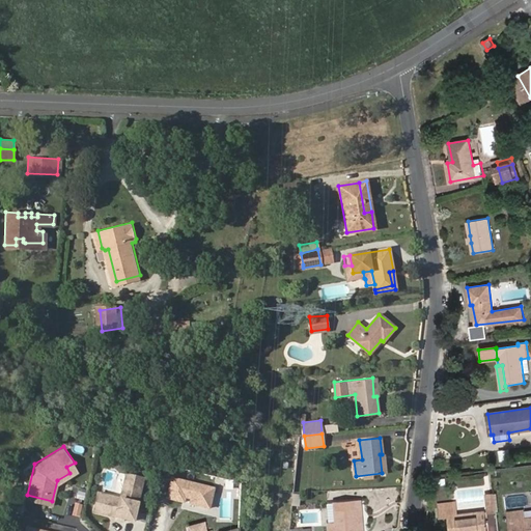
[(149,458),(142,456),(140,464),(148,465),(149,458)]
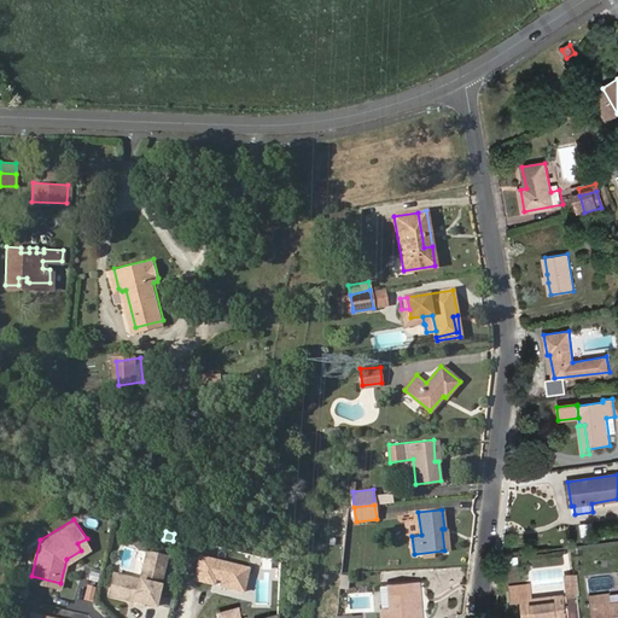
[(91,544),(87,538),(77,543),(81,551),(91,544)]
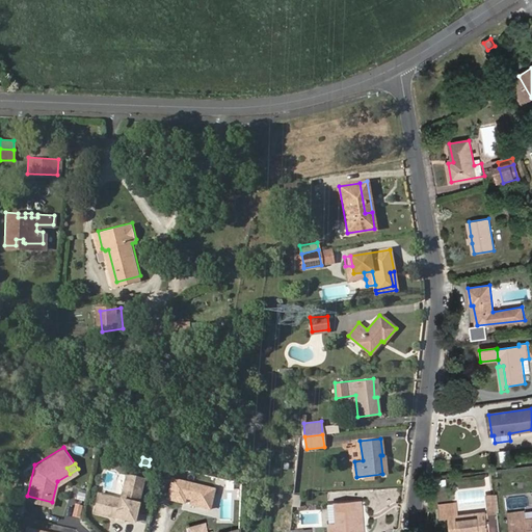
[(122,496),(110,493),(108,502),(96,499),(94,508),(135,519),(145,475),(128,471),(122,496)]
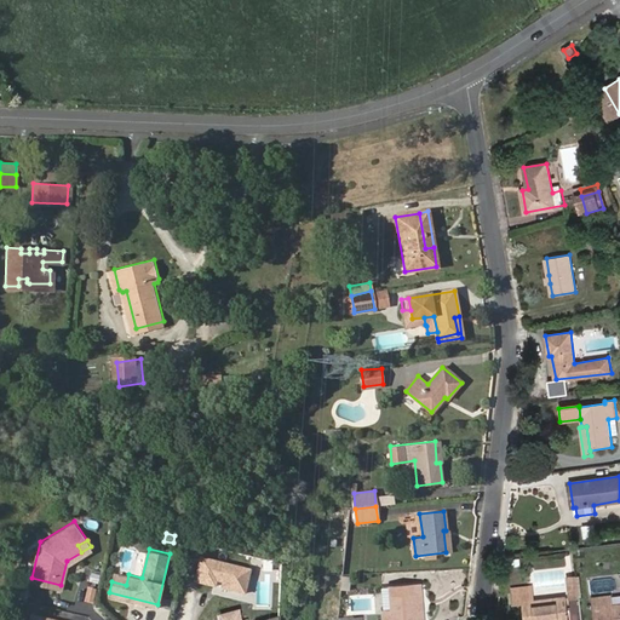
[(195,577),(214,581),(216,575),(223,578),(222,583),(245,589),(251,562),(247,562),(246,564),(201,554),(195,577)]
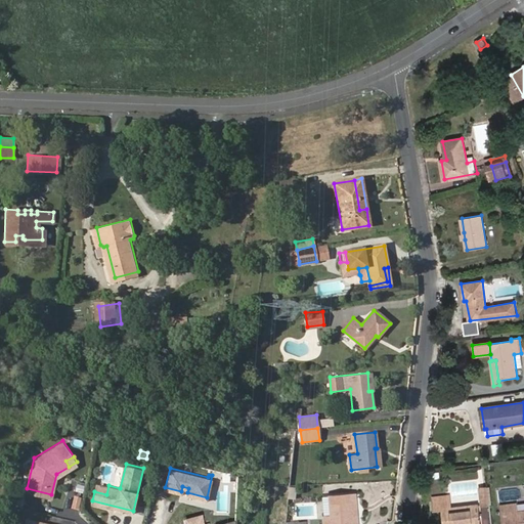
[(94,491),(106,494),(108,485),(96,482),(94,491)]
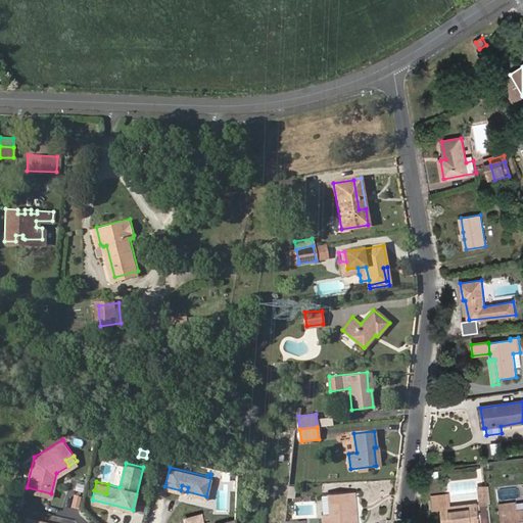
[(479,505),(487,504),(485,486),(477,487),(479,505)]
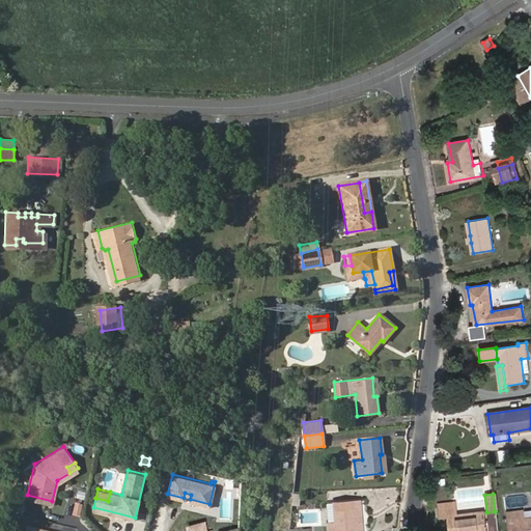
[(361,530),(359,499),(335,501),(337,522),(330,522),(330,530),(361,530)]
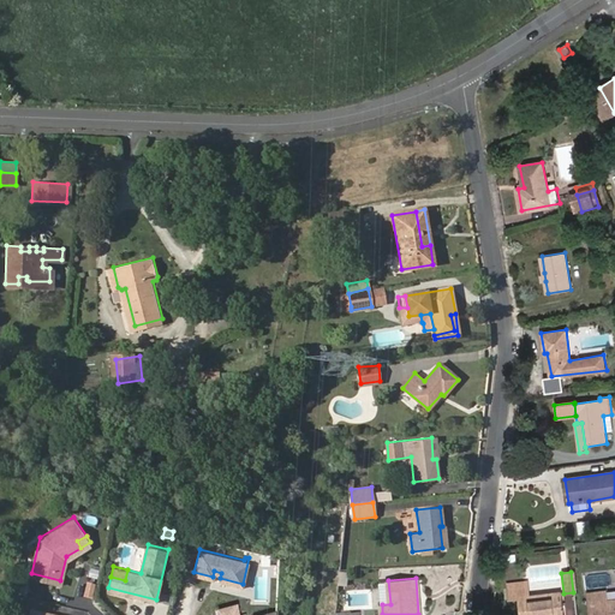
[(527,597),(525,584),(507,585),(508,598),(517,598),(519,614),(551,614),(551,613),(562,611),(560,592),(527,597)]
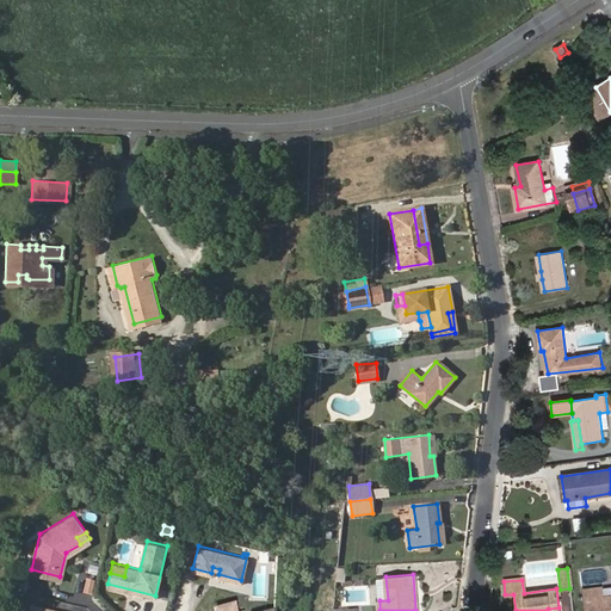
[(610,610),(610,586),(586,591),(587,600),(590,599),(591,610),(610,610)]
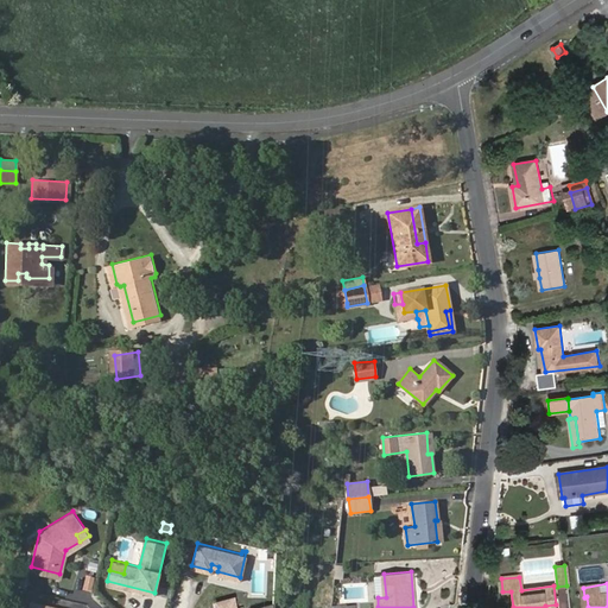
[(219,607),(241,607),(239,595),(217,600),(219,607)]
